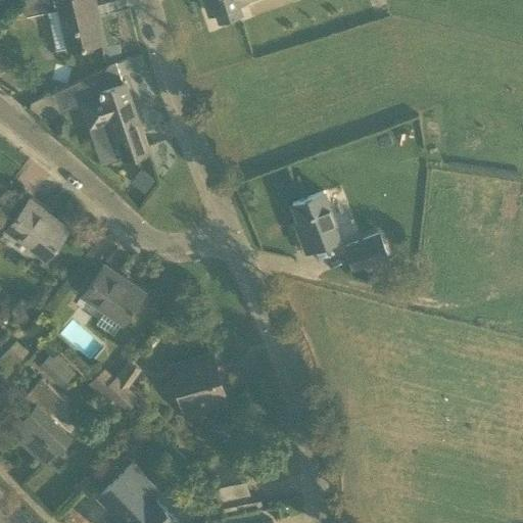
[(98,8),(97,5),(96,0),(45,0),(48,9),(56,48),(68,45),(68,47),(101,40),(94,9),(98,8)]
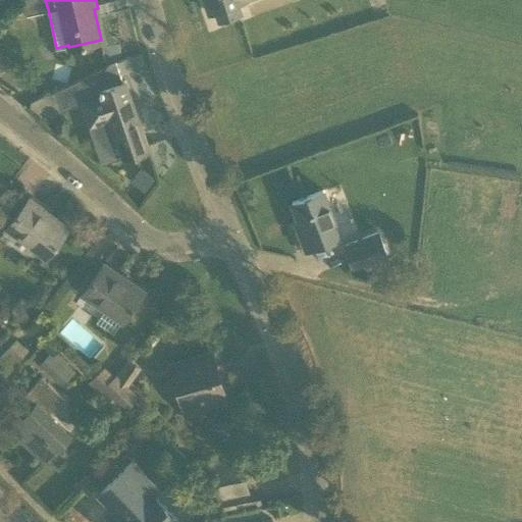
[(205,0),(210,13),(216,11),(219,21),(243,13),(240,4),(250,0),(205,0)]
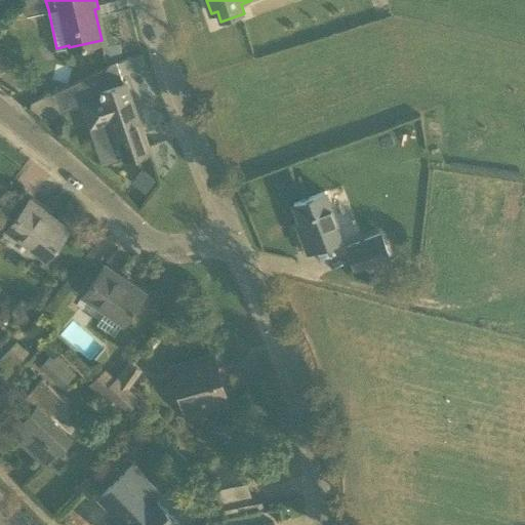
[(0,72),(1,73),(11,61),(0,52),(0,72)]
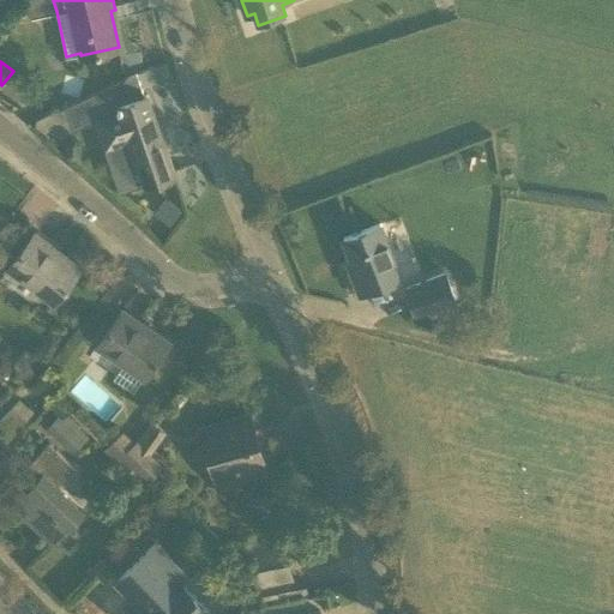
[(144,96),(137,73),(89,96),(107,146),(130,138),(145,185),(175,174),(148,95),(144,96)]
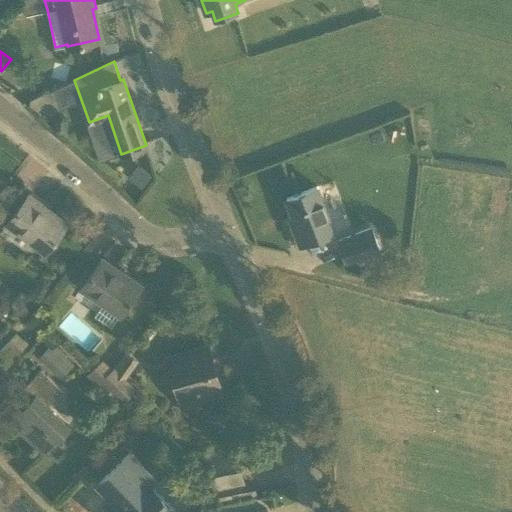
[(143,168),(134,180),(142,187),(152,174),(143,168)]
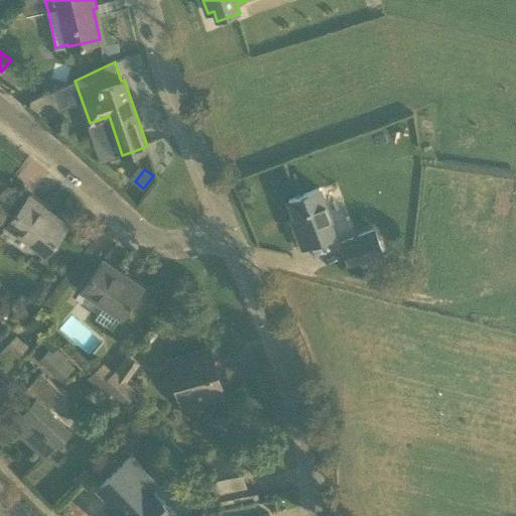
[(303,247),(337,234),(319,188),(289,201),(299,226),(295,227),(303,247)]
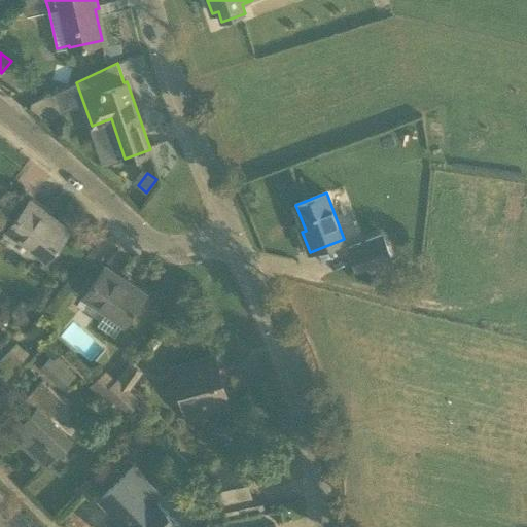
[(46,259),(70,229),(31,199),(6,230),(46,259)]
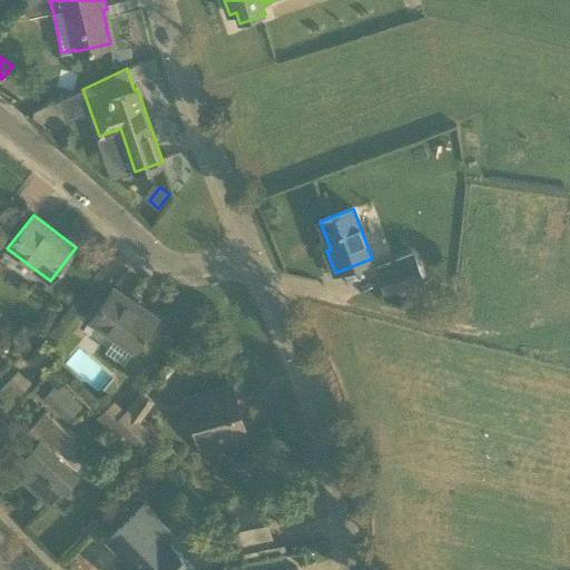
[(397,288),(423,278),(414,254),(376,268),(385,293),(397,288)]
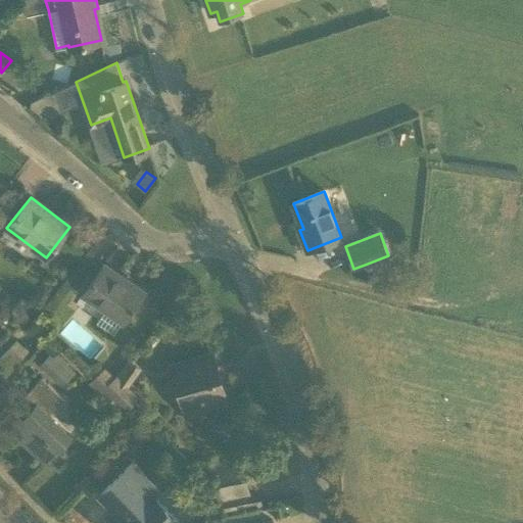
[(124,323),(145,290),(104,263),(83,295),(124,323)]
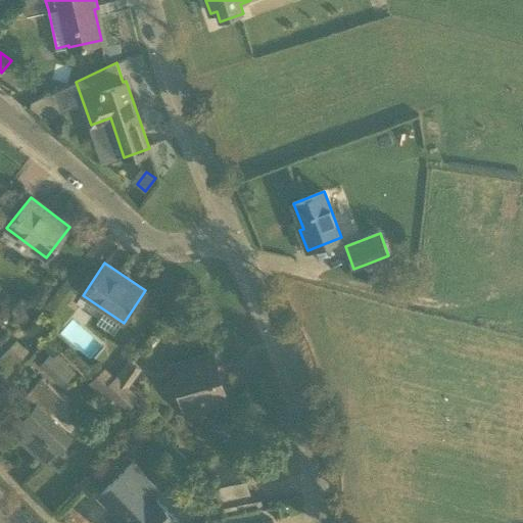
[(0,364),(9,372),(29,350),(16,338),(0,355),(0,364)]
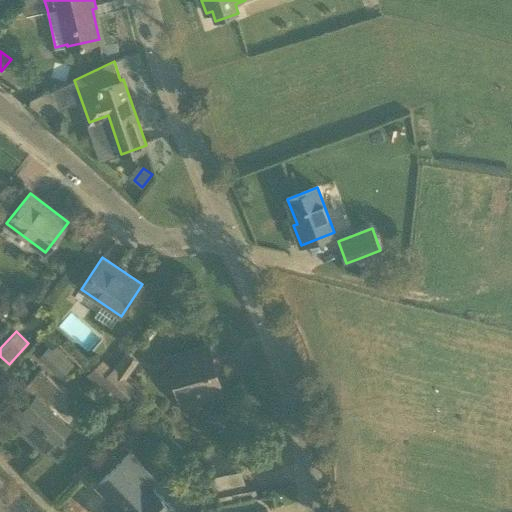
[(60,377),(74,363),(66,356),(67,355),(53,341),(38,356),(60,377)]
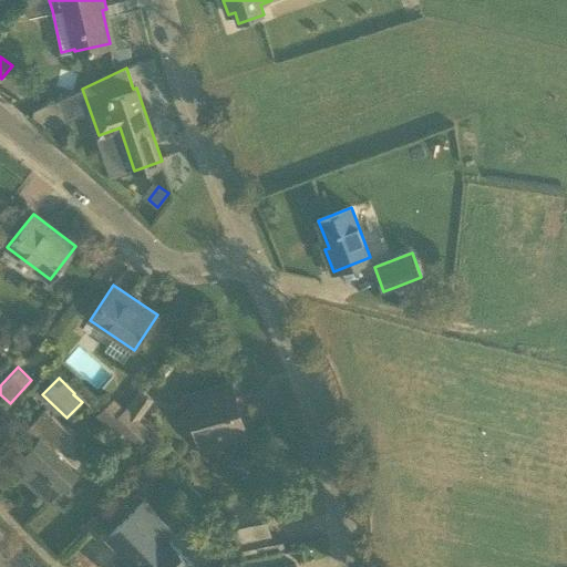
[(203,446),(245,433),(230,382),(188,395),(203,446)]
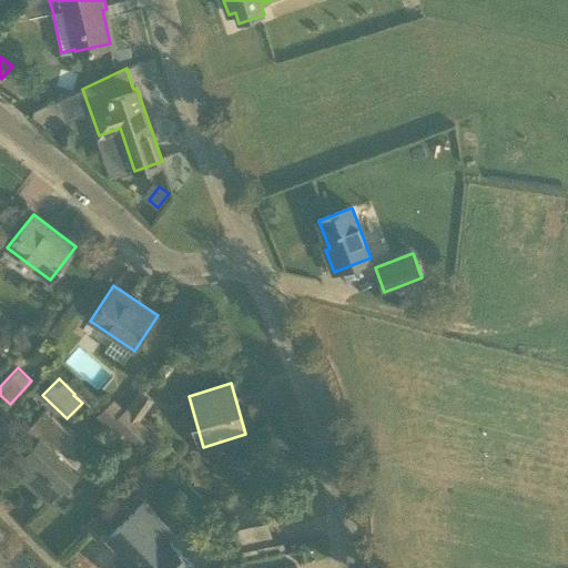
[(132,452),(151,432),(139,421),(153,399),(139,389),(127,407),(109,428),(132,452)]
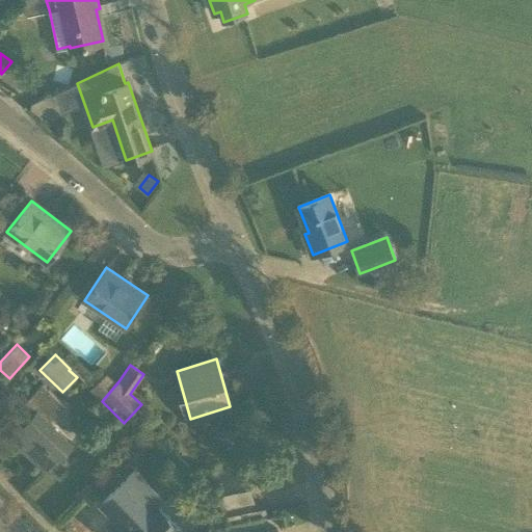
[(116,382),(106,372),(89,390),(102,401),(118,381),(117,381),(116,382)]
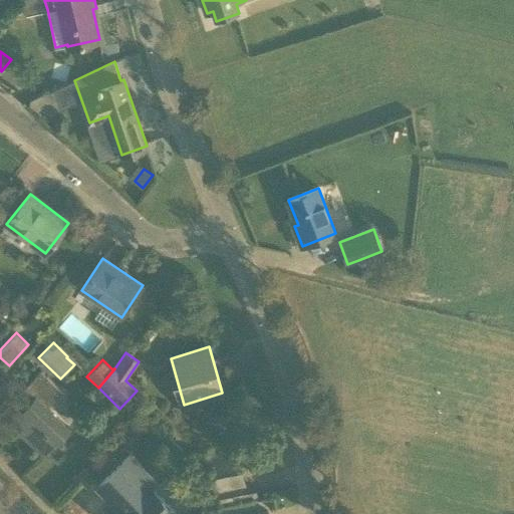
[(45,452),(68,429),(47,408),(62,392),(41,370),(25,388),(36,398),(12,423),(25,436),(27,434),(45,452)]
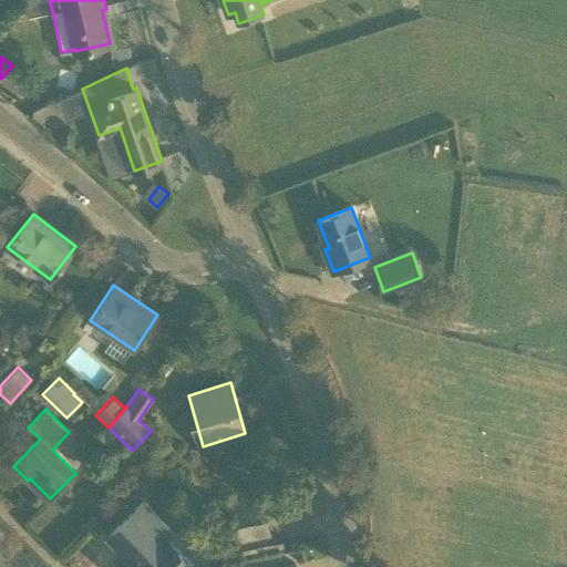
[(184,485),(176,493),(188,506),(197,497),(200,495),(187,482),(184,485)]
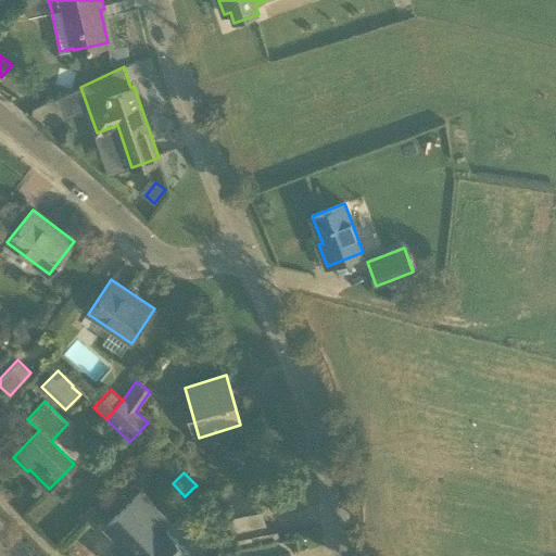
[(256,490),(235,494),(228,496),(236,532),(248,529),(264,527),(256,490)]
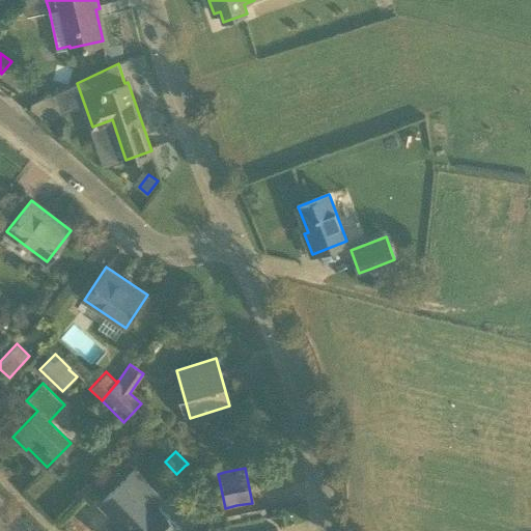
[(183,530),(182,529),(157,503),(154,506),(146,498),(154,492),(134,471),(102,502),(121,523),(124,520),(132,528),(128,530),(183,530)]
